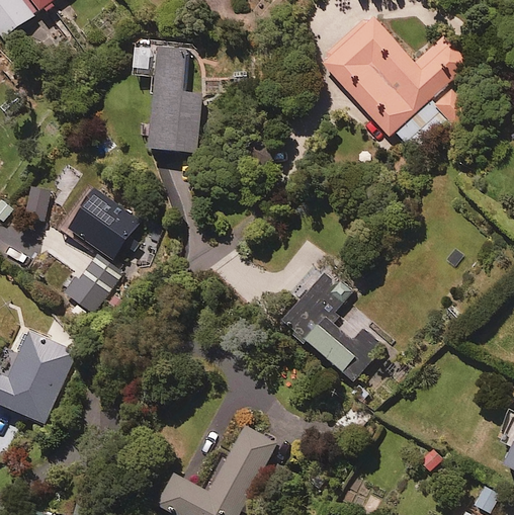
[(32,16),(19,0),(0,0),(0,34),(3,38),(32,16)]
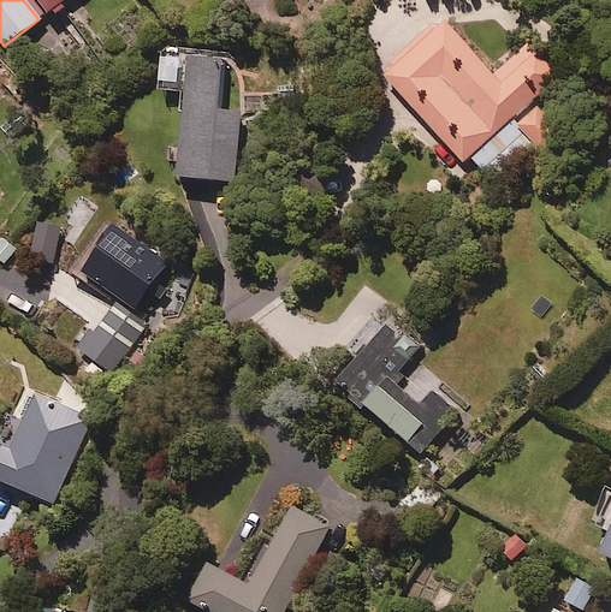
[(37,0),(48,13),(65,0),(37,0)]
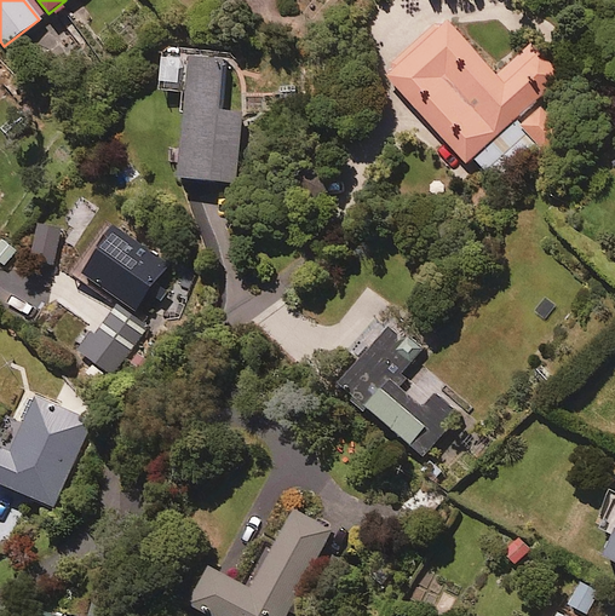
[(222,0),(230,11),(246,0),(222,0)]
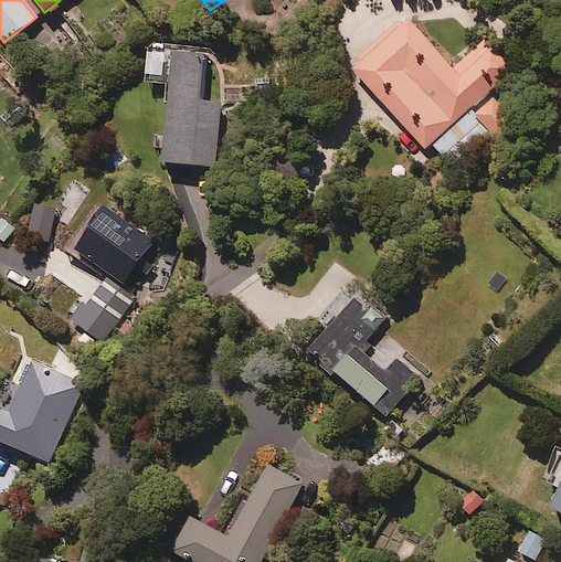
[(453,69),(404,14),(349,65),(424,149),(430,144),(448,163),(487,129),(494,136),(512,119),(487,91),(510,71),(483,41),(453,69)]
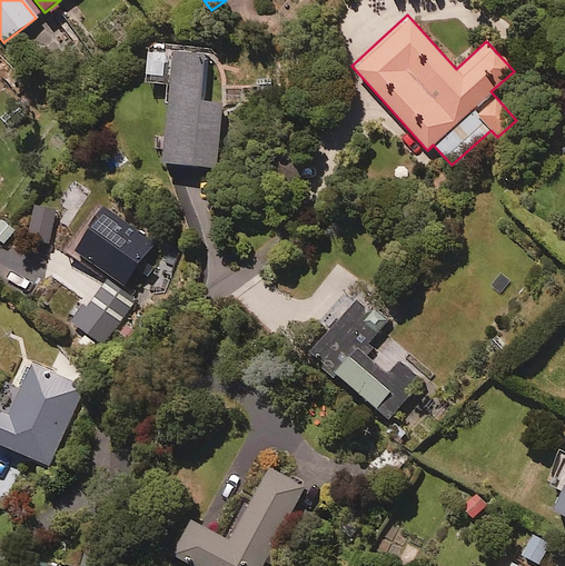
[(206,53),(148,52),(147,83),(170,83),(168,166),(220,167),(221,100),(205,100),(206,53)]
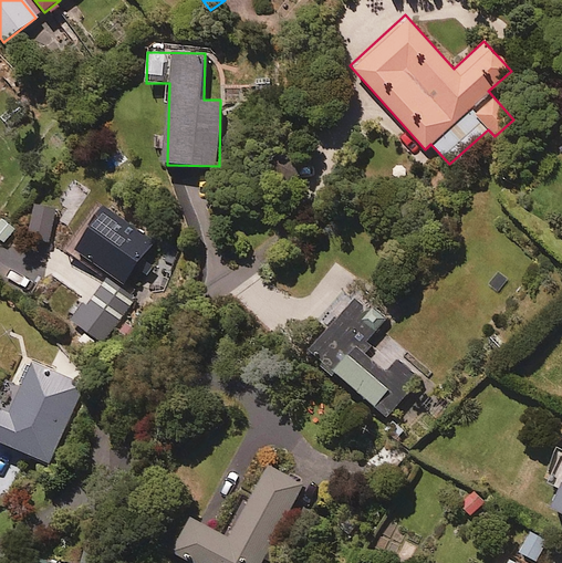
[(54,207),(33,202),(25,239),(45,243),(54,207)]
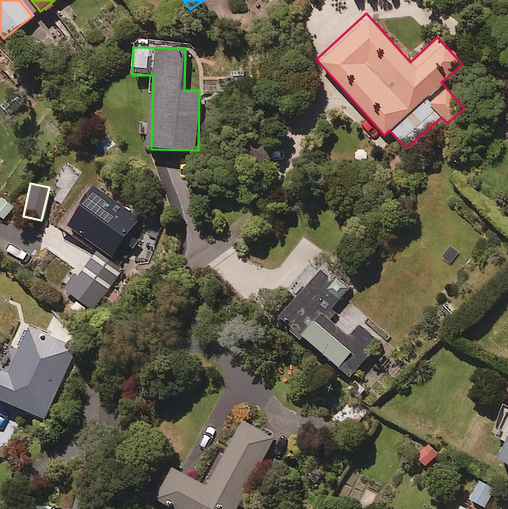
[(140,216),(96,188),(82,210),(69,229),(113,257),(140,216)]
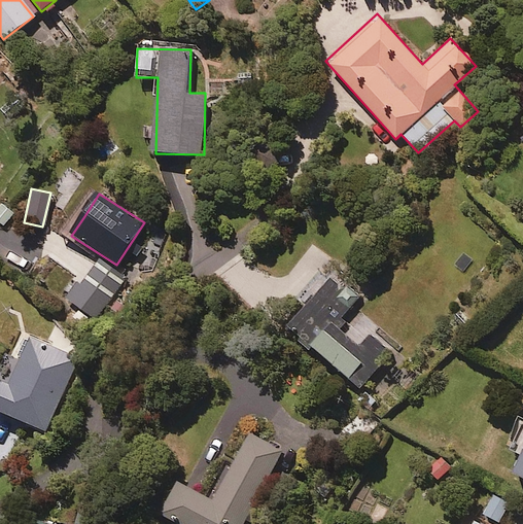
[(121,280),(96,259),(66,298),(93,318),(121,280)]
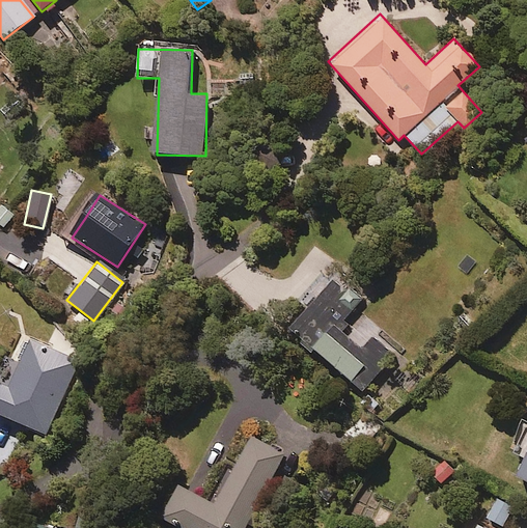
[(360,301),(336,280),(293,331),(362,391),(394,354),(373,336),(362,350),(337,328),(360,301)]
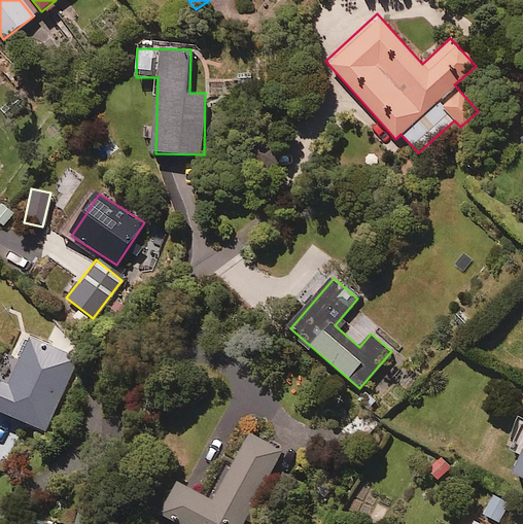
[(77,357),(31,338),(20,362),(6,356),(0,370),(0,412),(45,431),(77,357)]
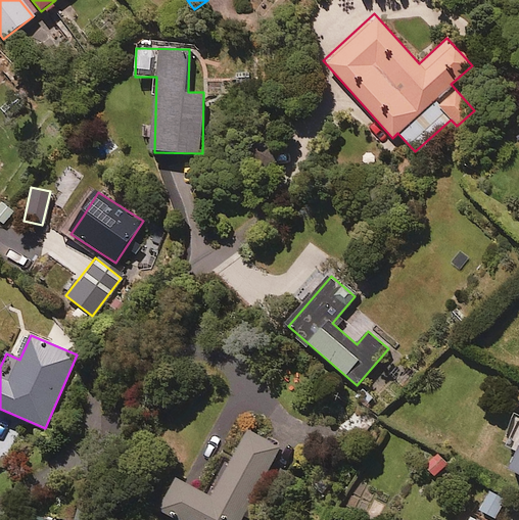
[(518,419),(507,446),(518,452),(510,472),(518,475),(518,419)]
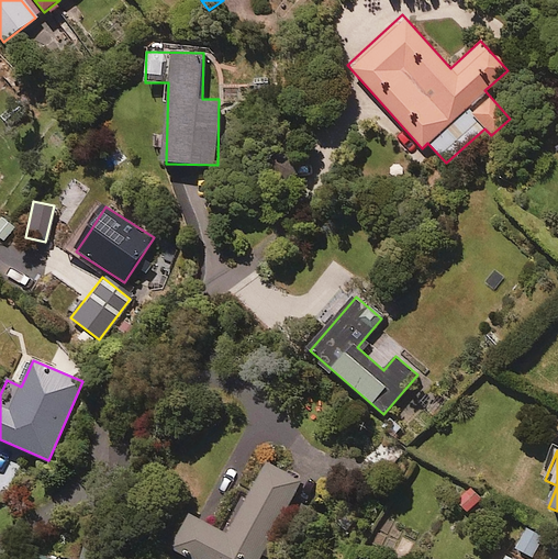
[(257,558),(300,481),(266,462),(227,535),(192,516),(174,550),(190,558),(257,558)]
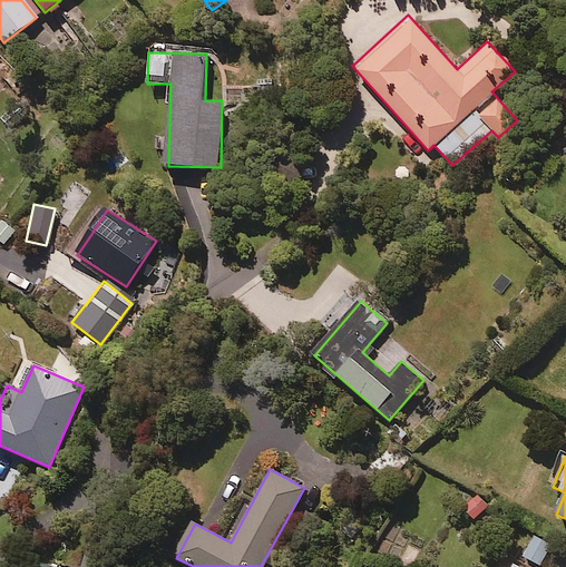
[(488,505),(477,494),(461,509),(471,520),(488,505)]
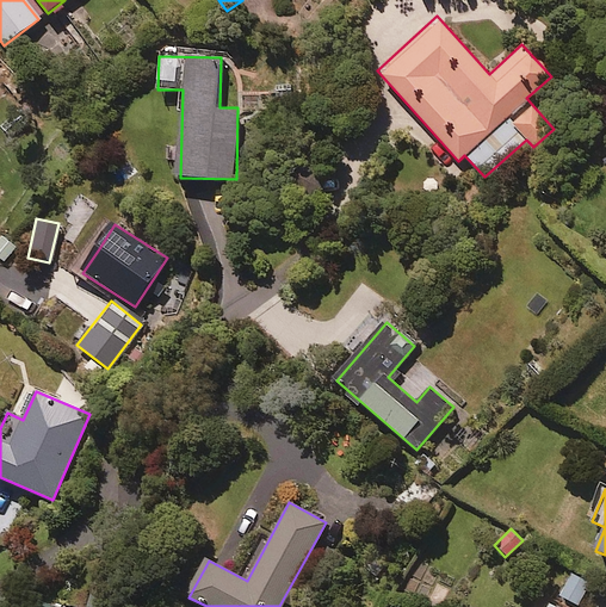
[(588,584),(570,575),(560,595),(577,605),(588,584)]
